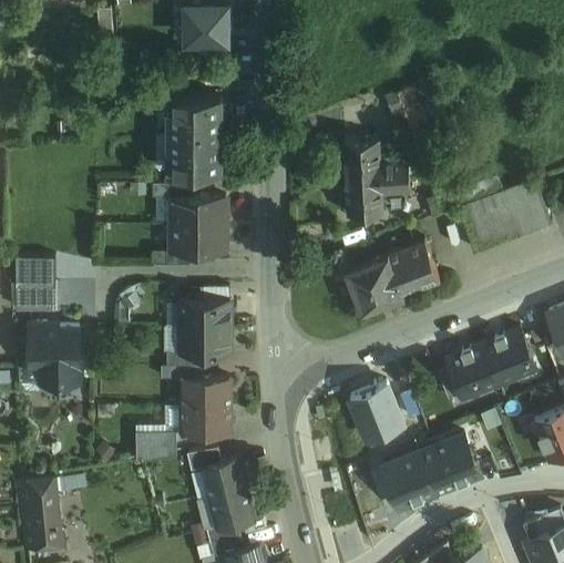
[(185,3),(185,39),(198,39),(226,39),(226,3),(185,3)]
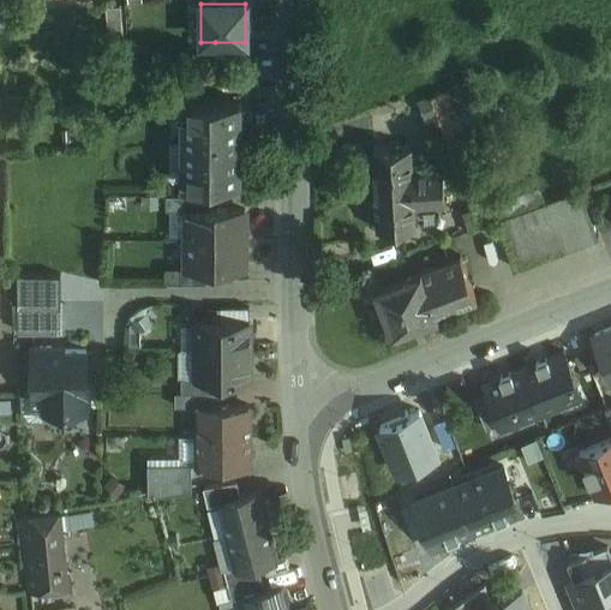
[(245,42),(215,42),(215,55),(245,55),(245,42)]
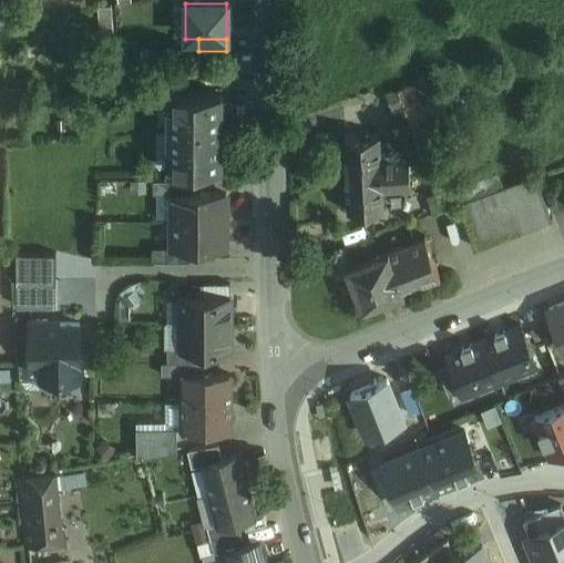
[(428,133),(411,88),(385,98),(396,126),(407,121),(413,139),(428,133)]
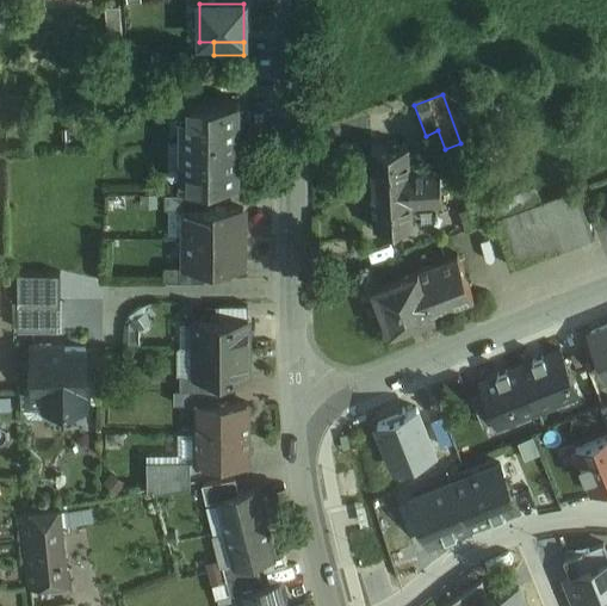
[(237,103),(189,103),(187,116),(180,116),(180,168),(187,168),(187,181),(236,181),(237,103)]
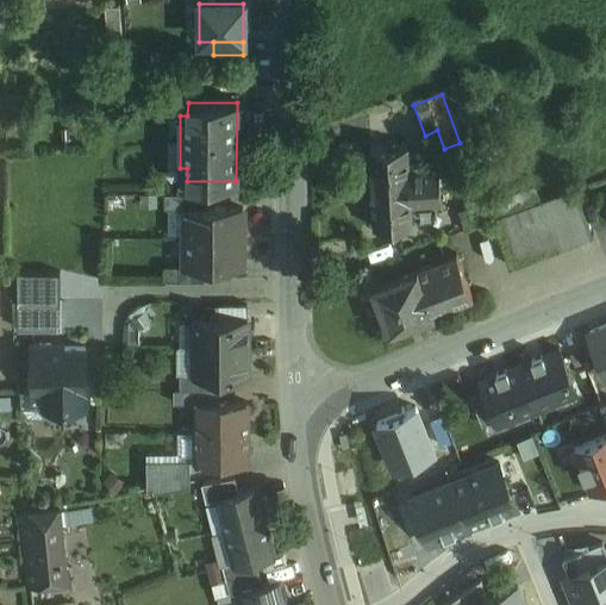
[(406,149),(368,151),(370,192),(408,189),(407,169),(406,149)]
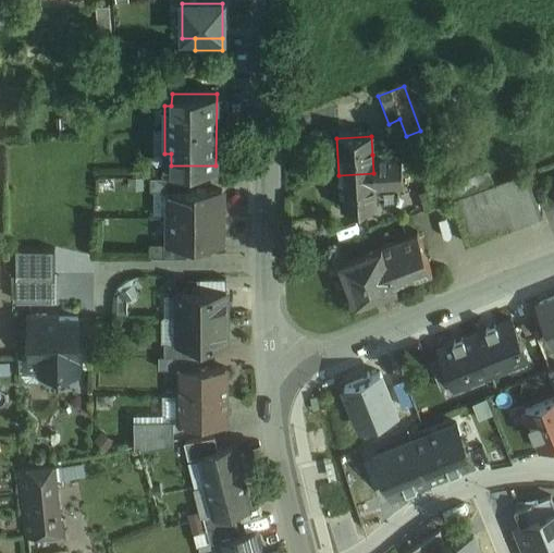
[(399,154),(372,155),(373,173),(401,171),(399,154)]
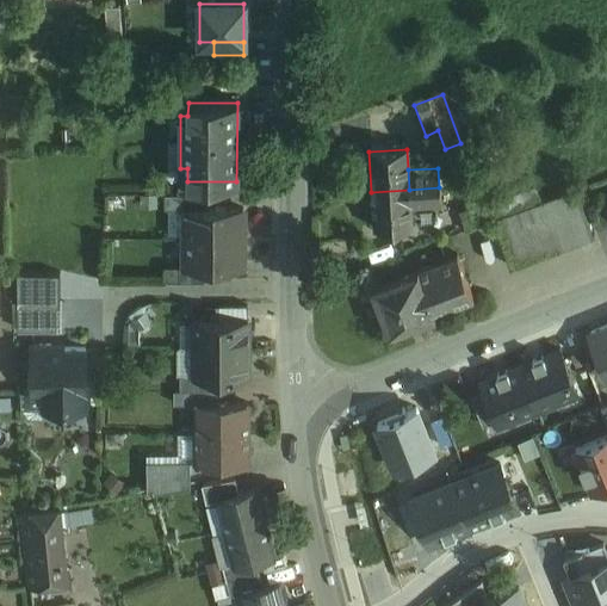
[(439,187),(409,190),(410,209),(440,208),(439,187)]
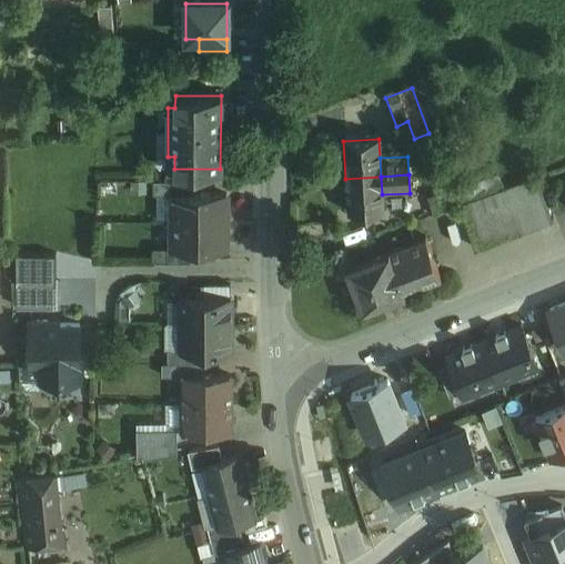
[(381,177),(345,179),(347,215),(382,213),(382,194),(381,177)]
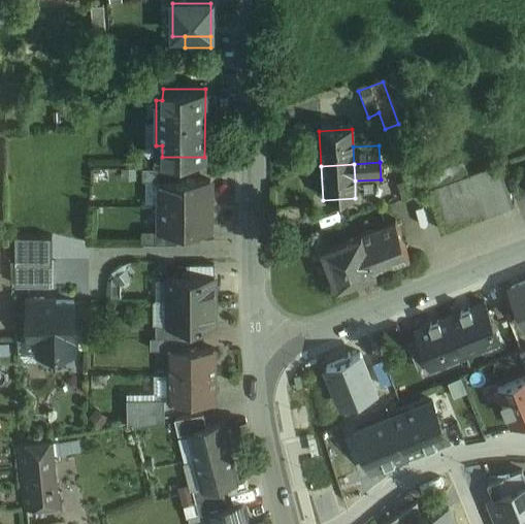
[(448,231),(513,207),(497,168),(433,193),(448,231)]
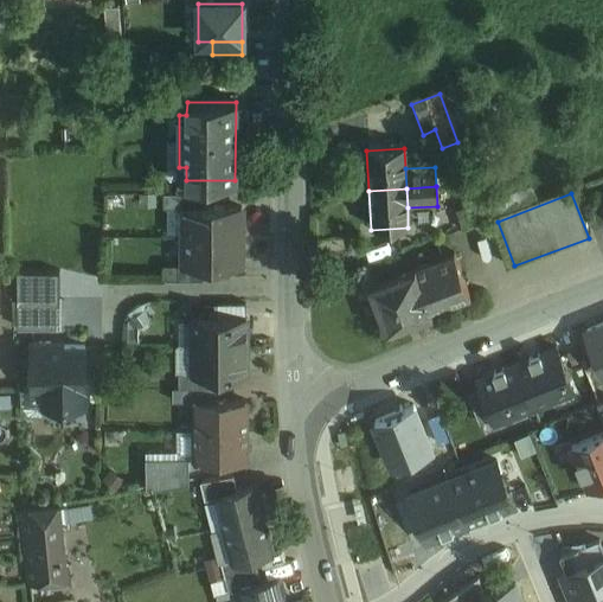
[(177,196),(162,196),(162,210),(177,210),(177,196)]
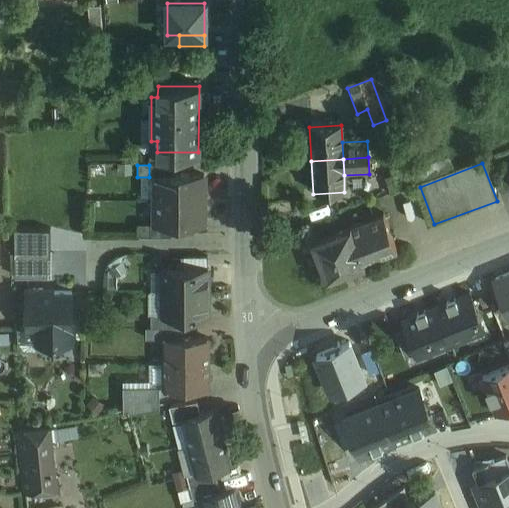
[(404,165),(389,170),(391,178),(384,180),(390,195),(412,187),(404,165)]
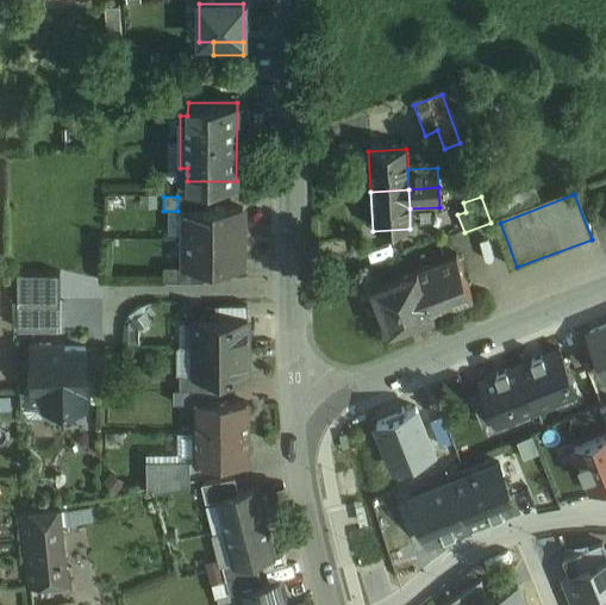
[(241,211),(183,211),(183,239),(241,239),(241,211)]
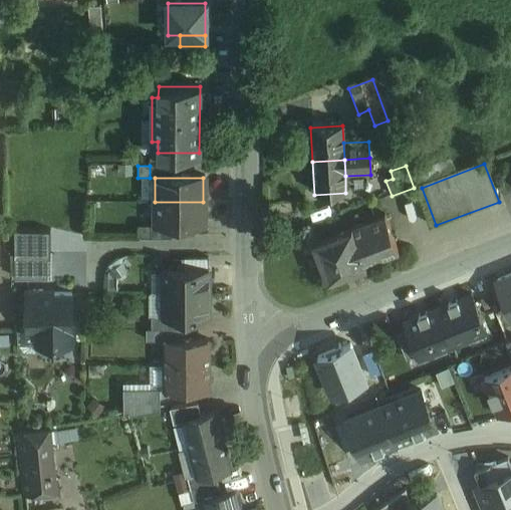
[(203,202),(155,202),(155,226),(203,226),(203,202)]
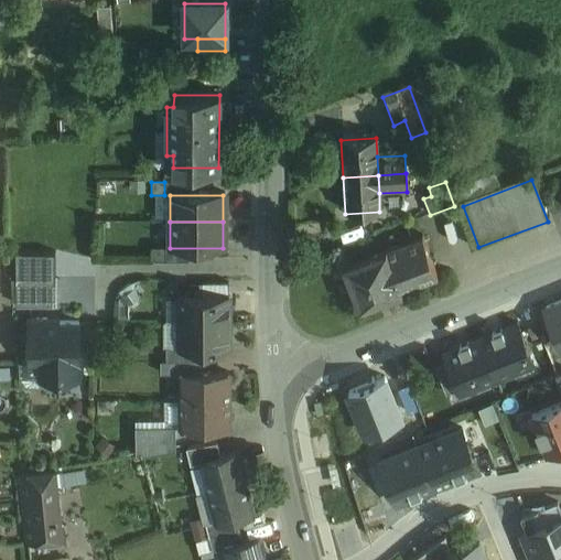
[(421,238),(385,252),(399,293),(437,280),(421,238)]
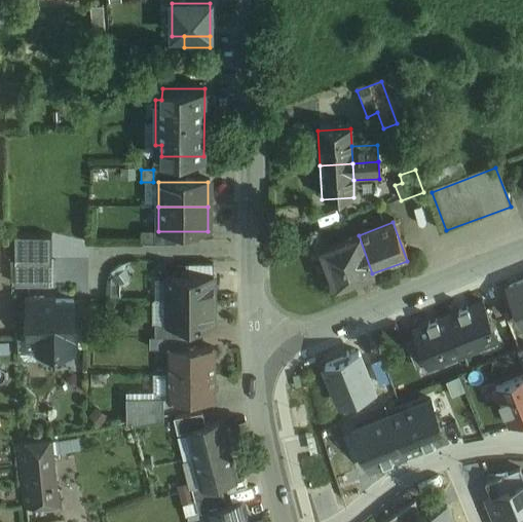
[(153,231),(141,231),(141,244),(153,244),(153,231)]
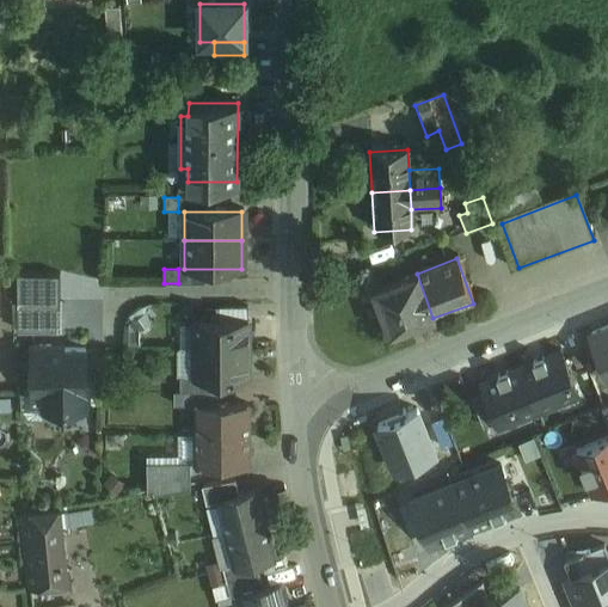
[(417,274),(372,290),(388,335),(433,318),(417,274)]
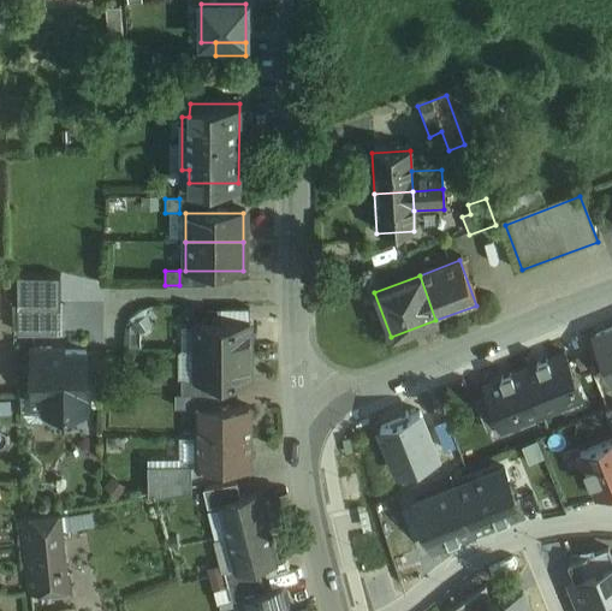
[(60,308),(17,307),(17,337),(60,337),(60,308)]
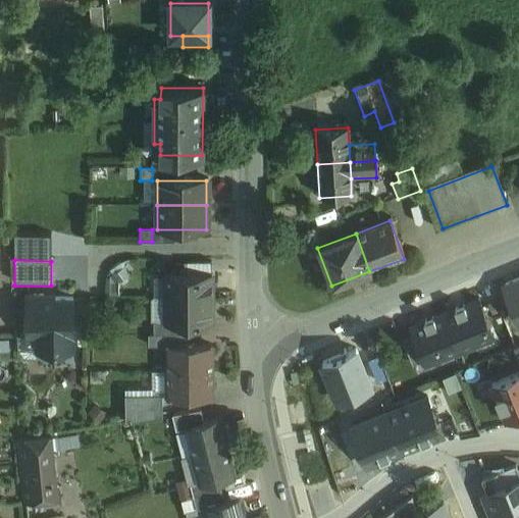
[(210,275),(165,275),(165,300),(210,299),(210,275)]
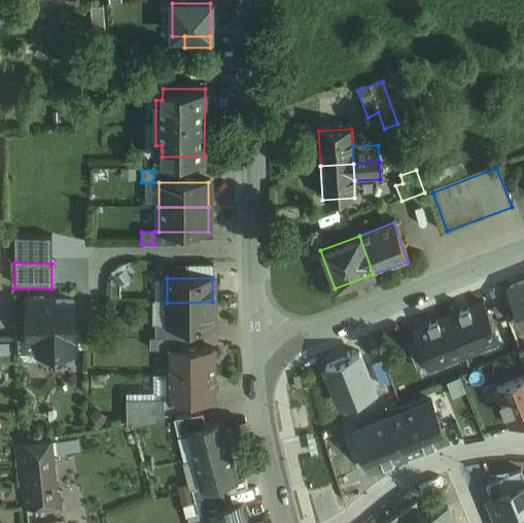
[(523,280),(501,289),(520,338),(523,336),(523,280)]
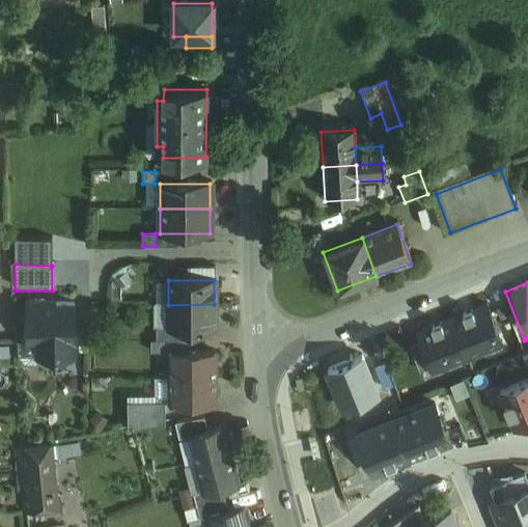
[(73,306),(43,306),(43,303),(25,303),(25,342),(36,342),(36,358),(73,358),(73,306)]
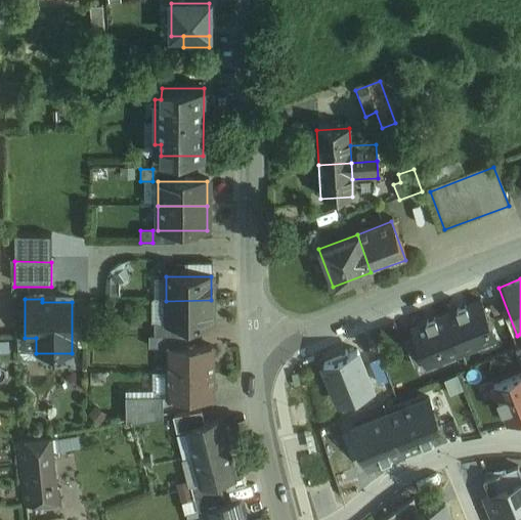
[(211,300),(166,301),(166,323),(166,325),(179,325),(211,323),(211,300)]
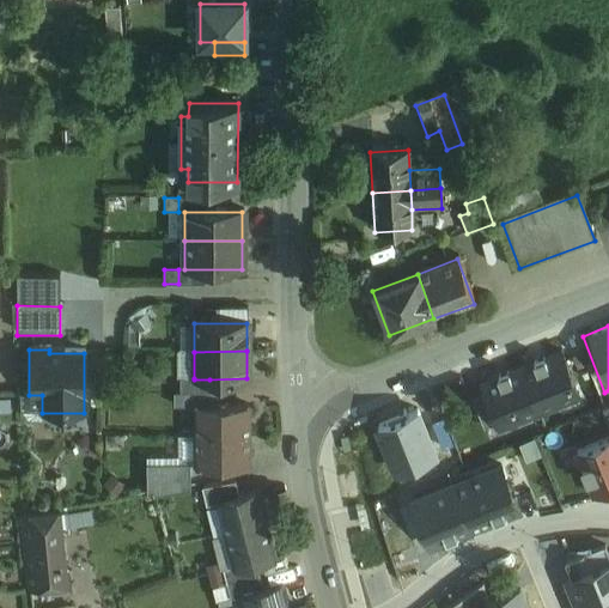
[(560,354),(521,370),(539,415),(578,399),(560,354)]
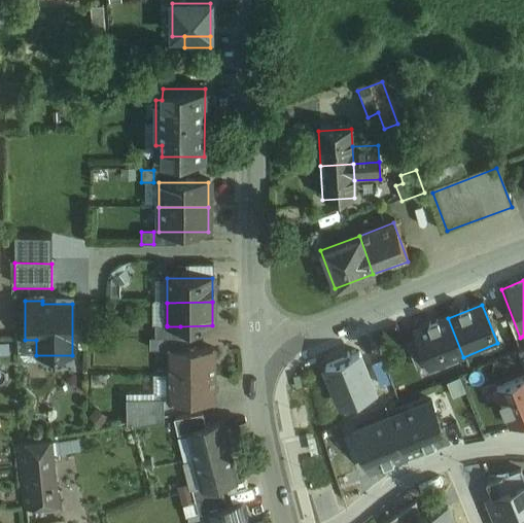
[(428,371),(463,357),(448,318),(413,333),(416,340),(427,367),(428,371)]
